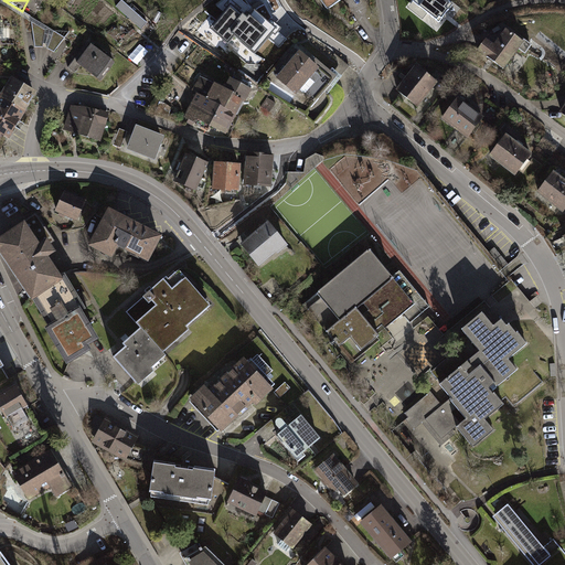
[(231,0),(225,4),(245,33),(257,25),(255,21),(267,12),(258,0),(231,0)]
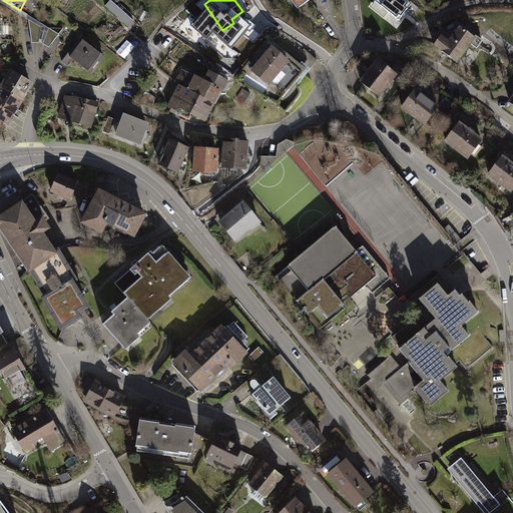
[(290,0),(297,9),(309,0),(290,0)]
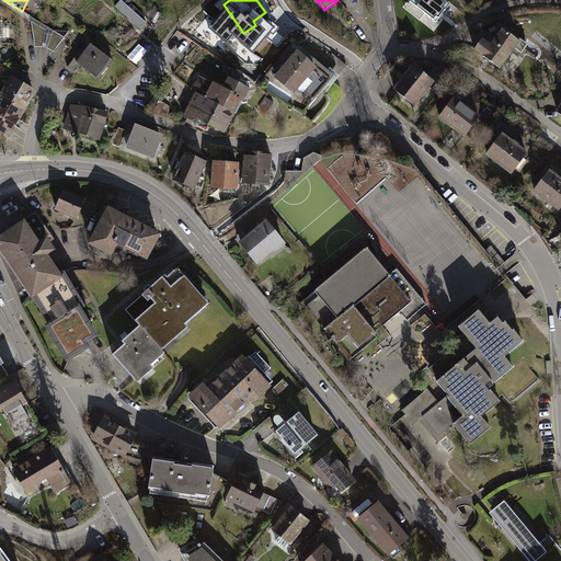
[(448,2),(444,0),(412,0),(407,8),(430,26),(448,2)]
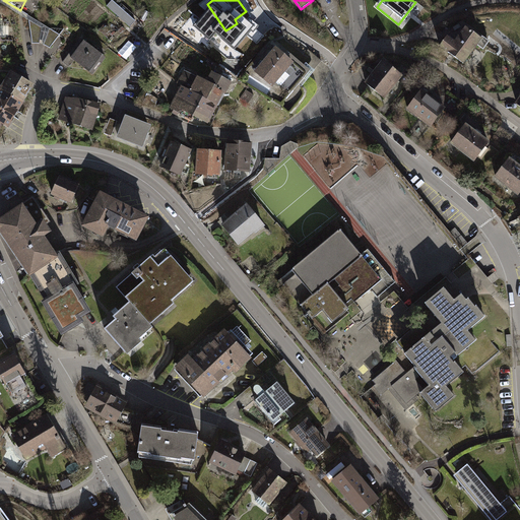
[(29,19),(33,44),(40,44),(40,40),(45,41),(44,45),(51,48),(60,35),(50,27),(48,33),(41,30),(42,27),(29,19)]
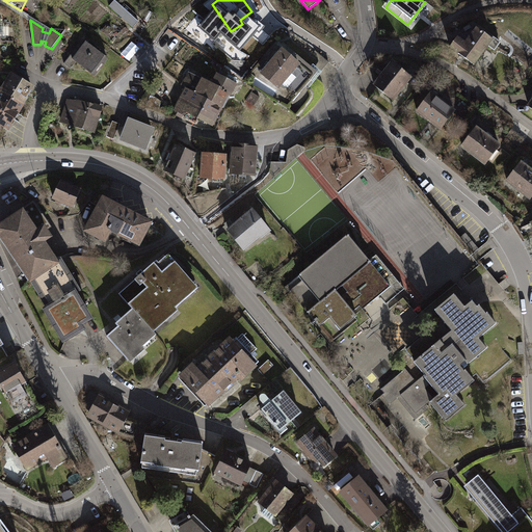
[(457,35),(449,47),(475,65),(488,46),(495,51),(502,42),(494,36),(493,37),(476,26),(466,42),(457,35)]
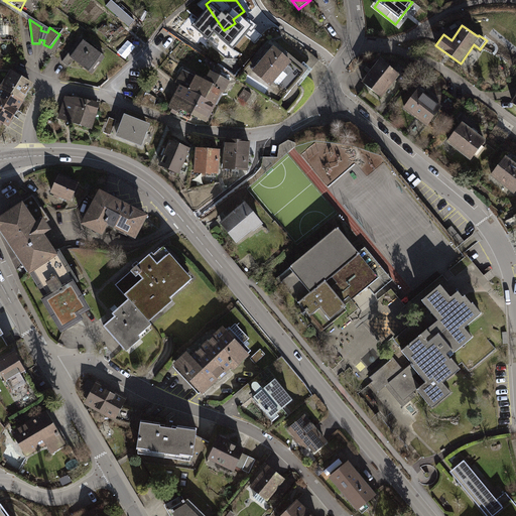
[(84,39),(75,50),(73,49),(62,61),(69,66),(74,59),(93,74),(106,56),(84,39)]
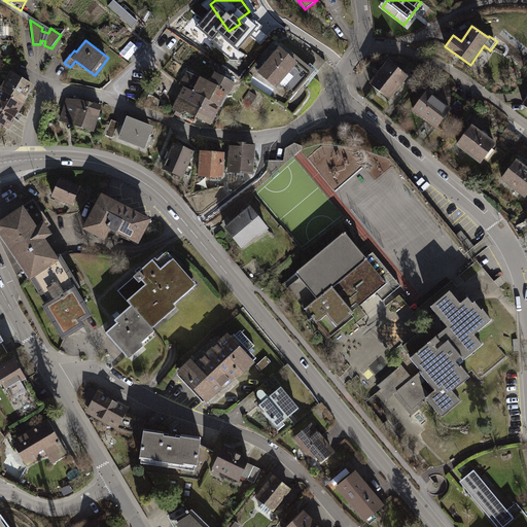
[(278,46),(256,73),(290,101),(315,71),(294,54),(291,57),(278,46)]
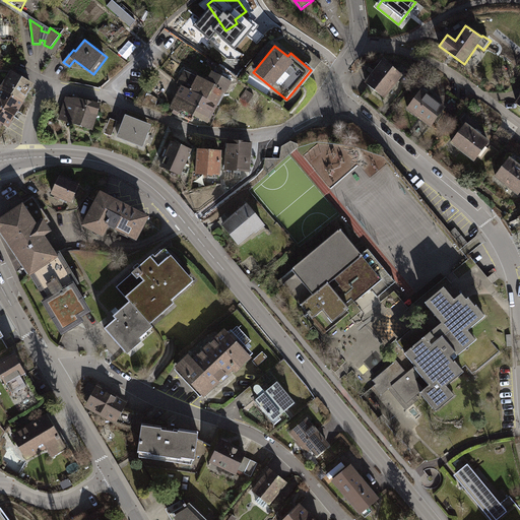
[(382,59),(363,82),(384,100),(403,76),(382,59)]
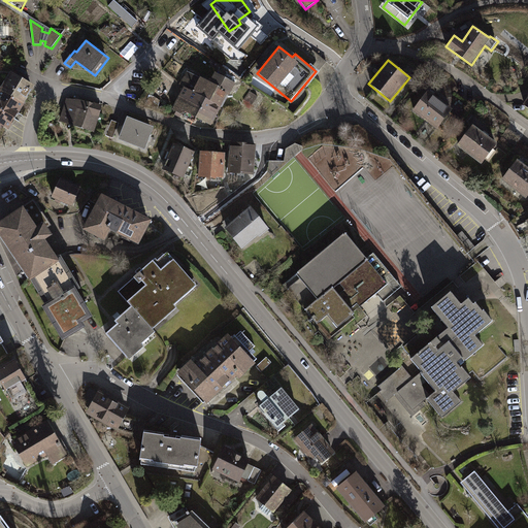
[(183,87),(171,109),(192,122),(194,118),(210,126),(221,107),(220,106),(226,95),(228,96),(234,85),(235,86),(239,78),(227,70),(222,76),(213,72),(208,81),(188,70),(178,85),(183,87)]
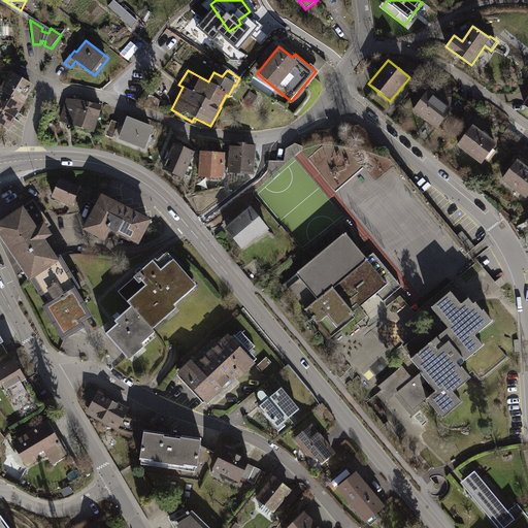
[(0,89),(0,124),(9,129),(35,86),(11,71),(0,89)]
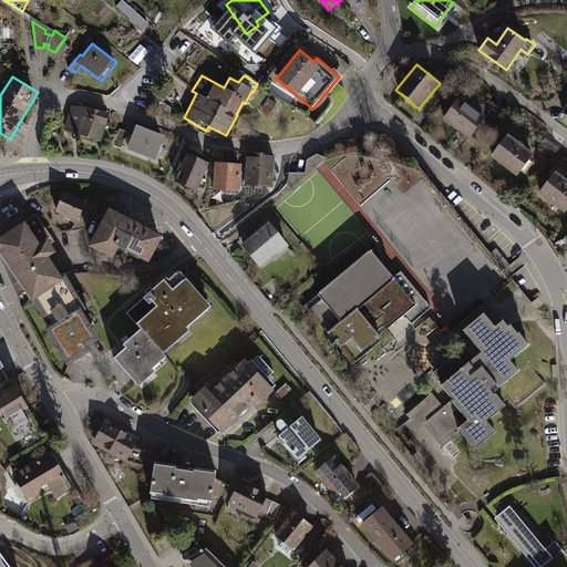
[(461,96),(443,120),(470,140),(486,117),(461,96)]
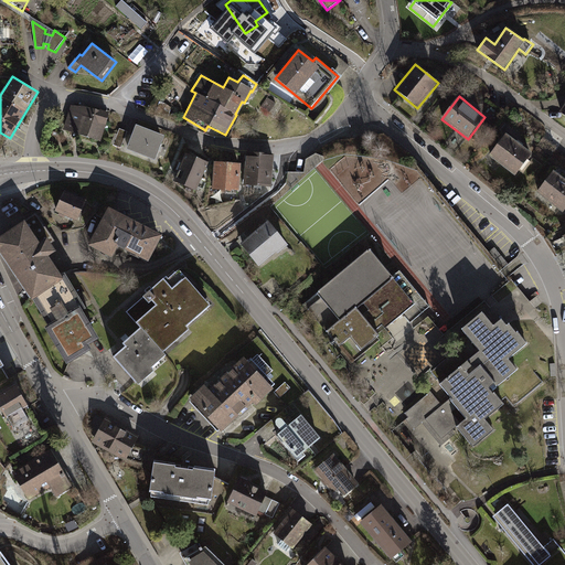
[(276,103),(267,97),(260,107),(269,113),(276,103)]
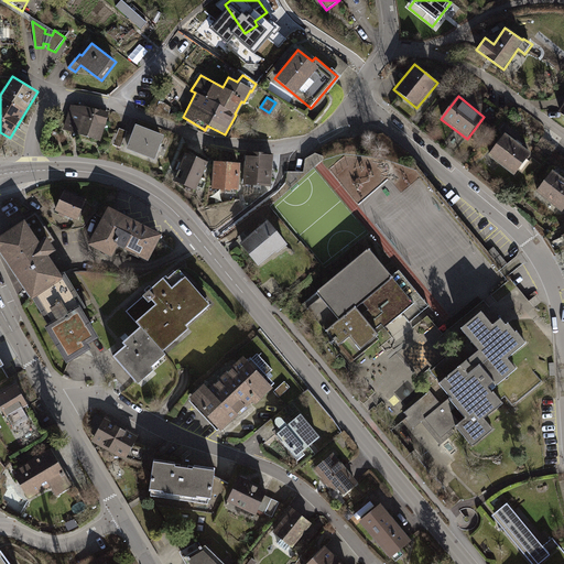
[(86,106),(71,105),(64,130),(101,141),(110,112),(100,109),(100,110),(86,106)]
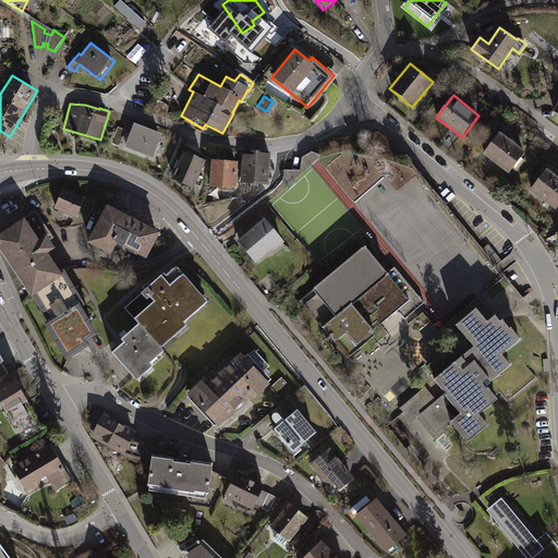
[(164,134),(135,123),(125,147),(154,158),(164,134)]
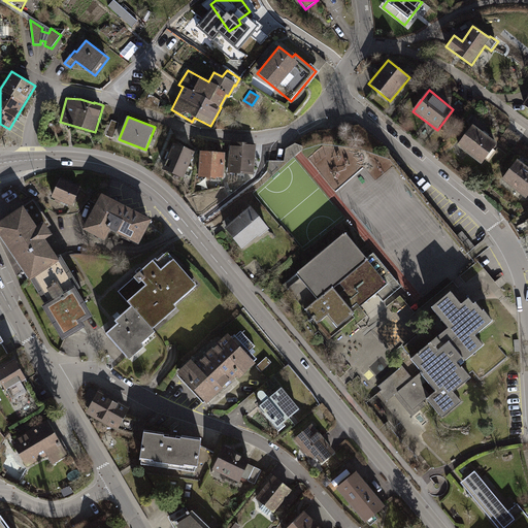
[(120,123),(111,120),(106,135),(113,138),(120,123)]
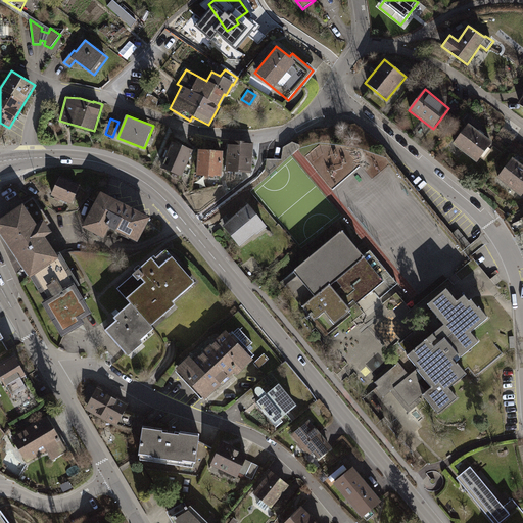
[(469,124),(453,144),(477,162),(493,142),(469,124)]
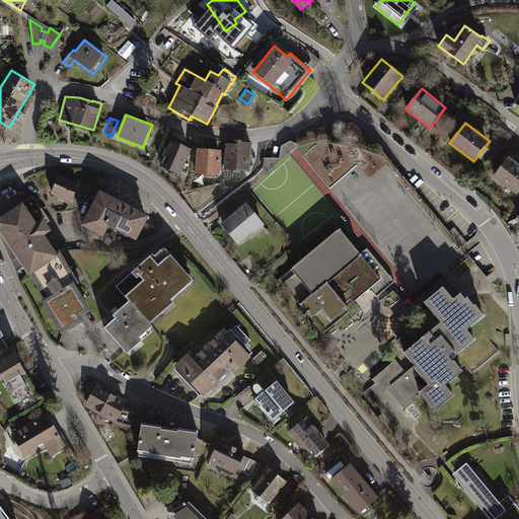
[(250,142),(227,140),(226,144),(225,144),(223,170),(248,172),(250,142)]
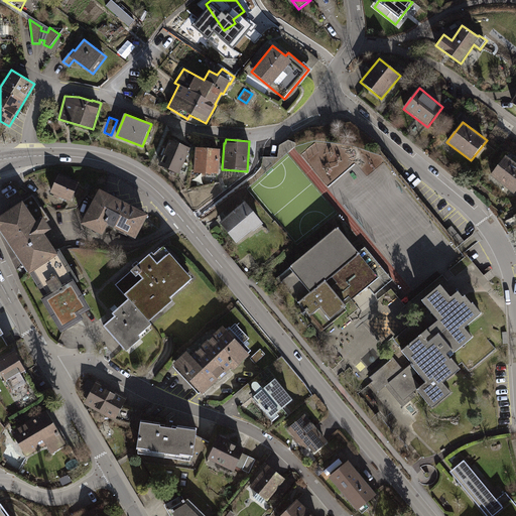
[(189,149),(168,140),(156,166),(178,175),(189,149)]
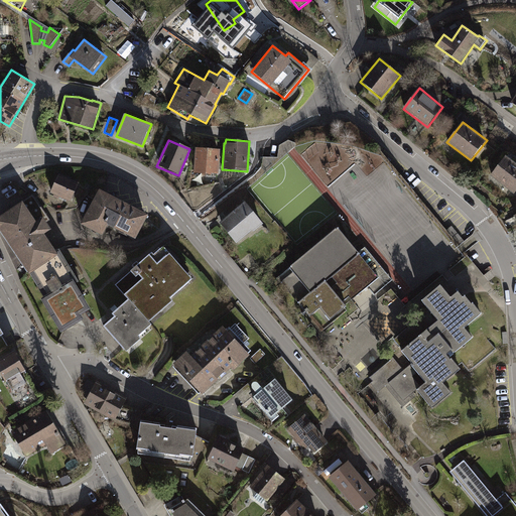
[(219,149),(195,147),(192,174),(210,175),(210,174),(217,174),(219,149)]
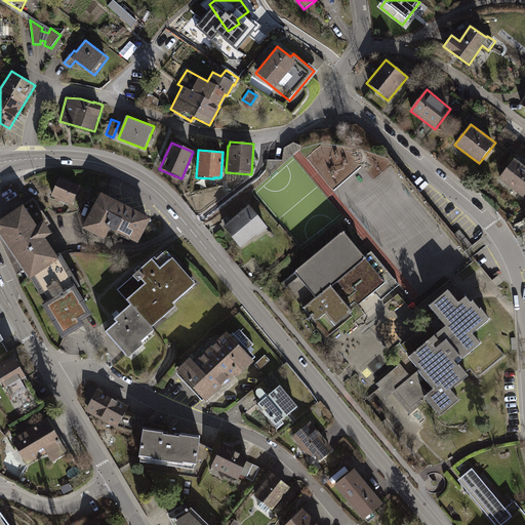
[(524,165),(515,158),(498,178),(523,198),(524,195),(524,165)]
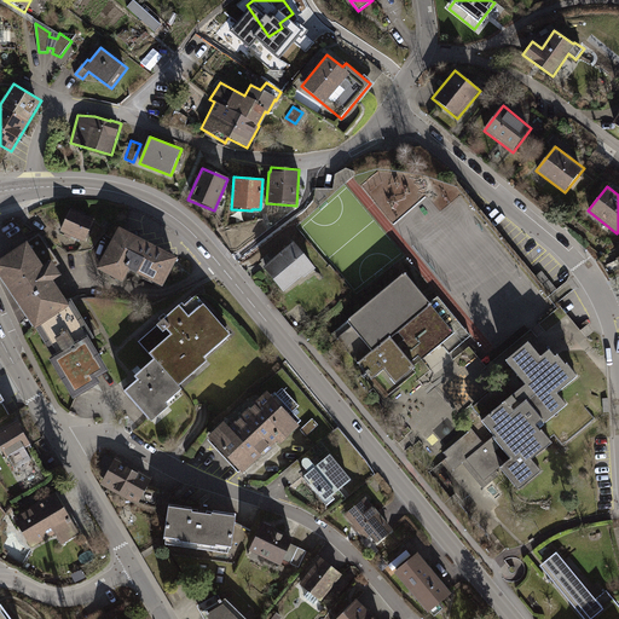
[(69,208),(59,230),(85,239),(94,220),(69,208)]
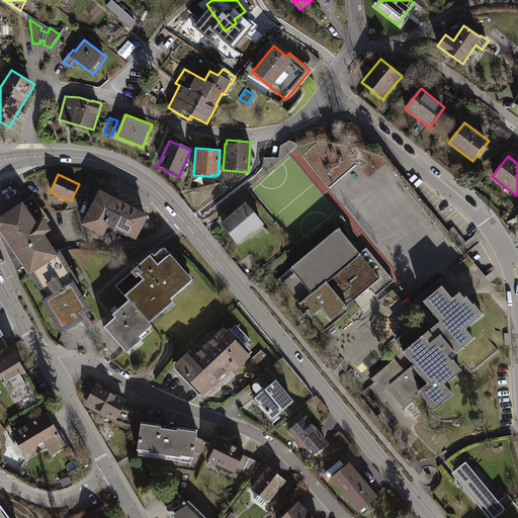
[(148,212),(99,187),(81,222),(102,233),(107,222),(136,237),(148,212)]
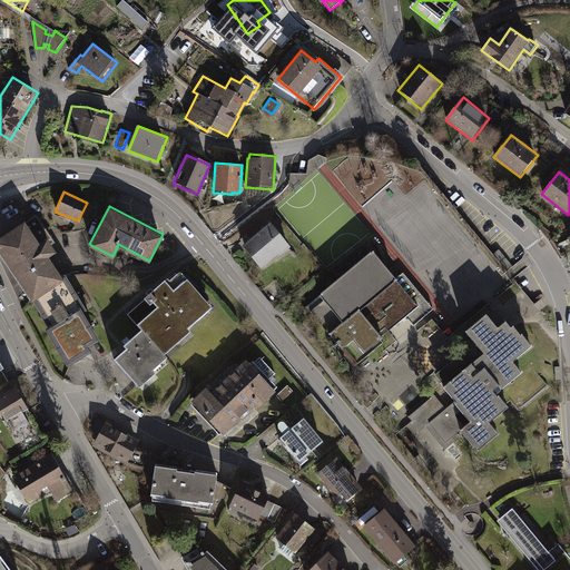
[(25,218),(0,234),(0,253),(32,298),(65,278),(61,274),(49,255),(57,249),(48,235),(39,241),(37,236),(47,229),(37,214),(26,220),(25,218)]
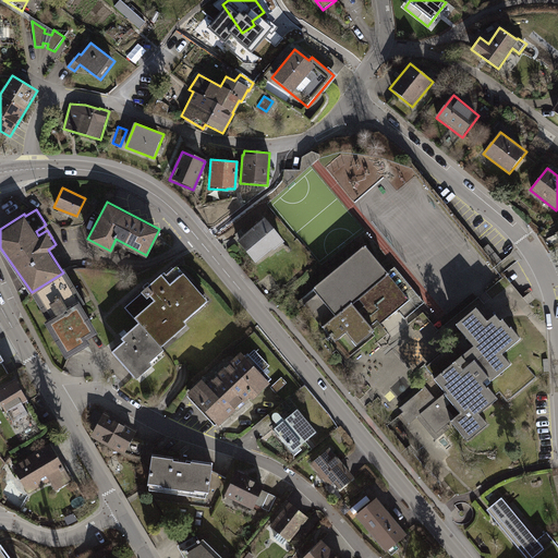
[(264,218),(235,242),(255,264),(271,250),(274,252),(283,242),(264,218)]
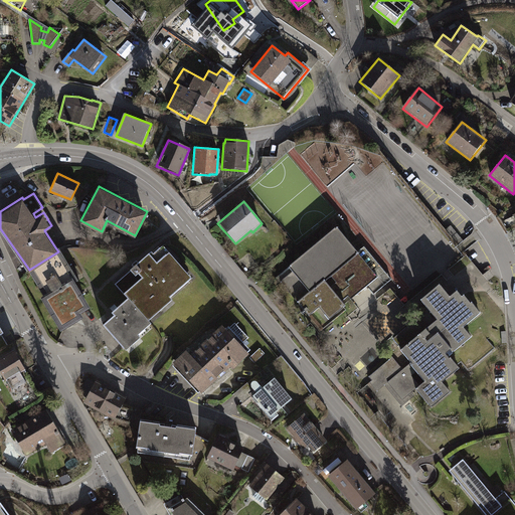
[(355,254),(335,230),(288,270),(308,294),(296,305),(308,319),(320,333),(352,305),(349,301),(365,288),(371,295),(390,281),(364,248),(355,254)]
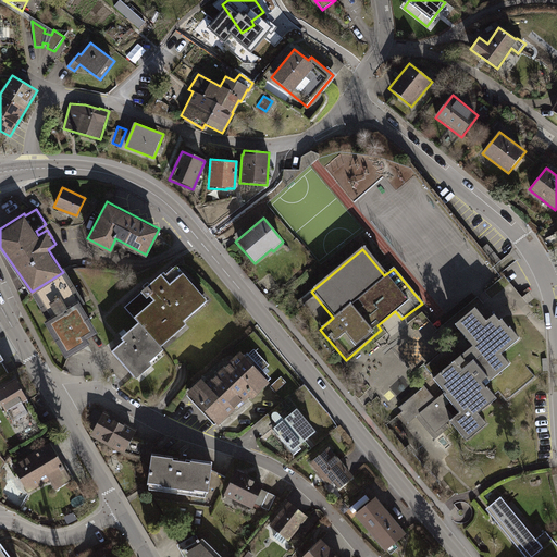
[(161,271),(125,306),(138,321),(159,345),(186,322),(184,318),(208,298),(176,262),(164,273),(161,271)]
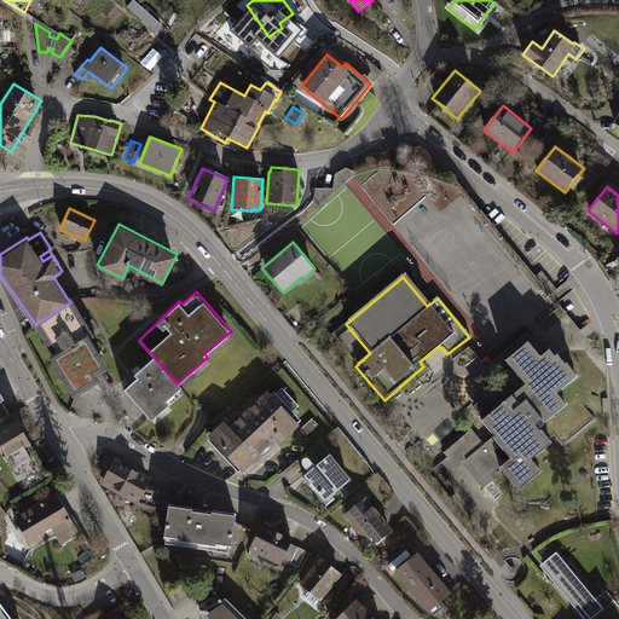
[(70,302),(35,324),(52,353),(87,331),(92,339),(94,336),(71,295),(67,298),(70,302)]
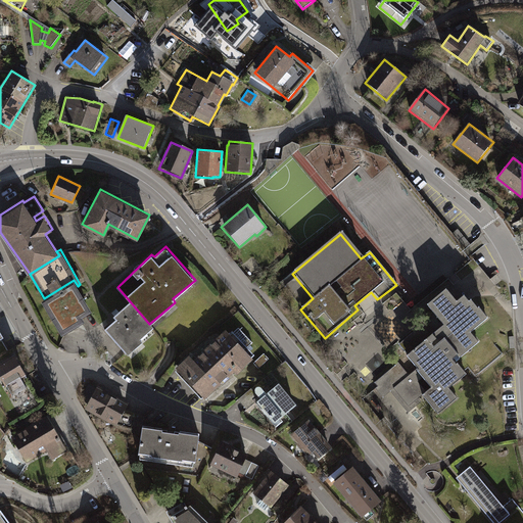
[(74,280),(44,298),(41,300),(62,334),(85,321),(82,316),(91,310),(78,286),(74,280)]
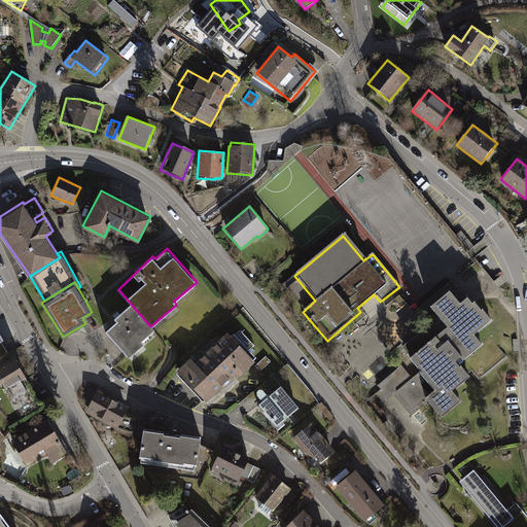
[(429,394),(426,398),(442,417),(461,401),(453,391),(470,377),(461,365),(460,366),(456,362),(461,358),(463,360),(483,345),(475,336),(492,320),(483,310),(482,310),(475,302),(472,304),(467,297),(460,304),(450,291),(430,307),(448,327),(441,332),(431,322),(420,331),(419,329),(400,345),(408,353),(407,354),(421,371),(419,373),(426,381),(421,384),(429,394)]
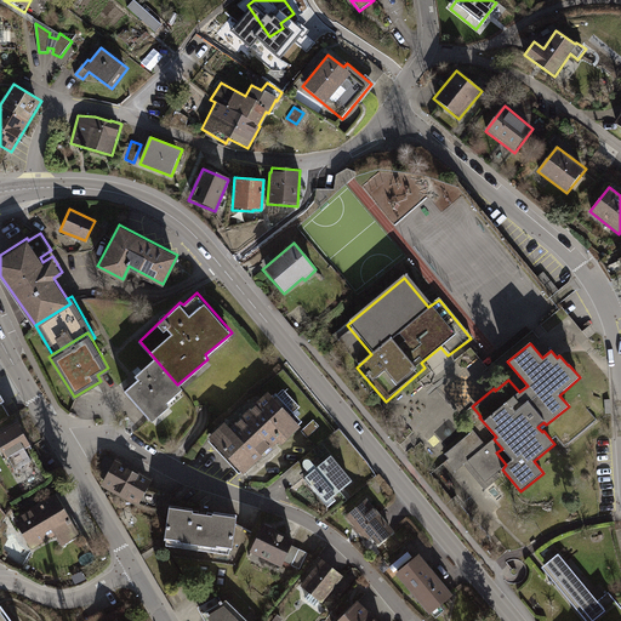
[(177,385),(154,358),(135,375),(137,377),(124,388),(152,421),(170,405),(166,400),(181,389),(177,385)]
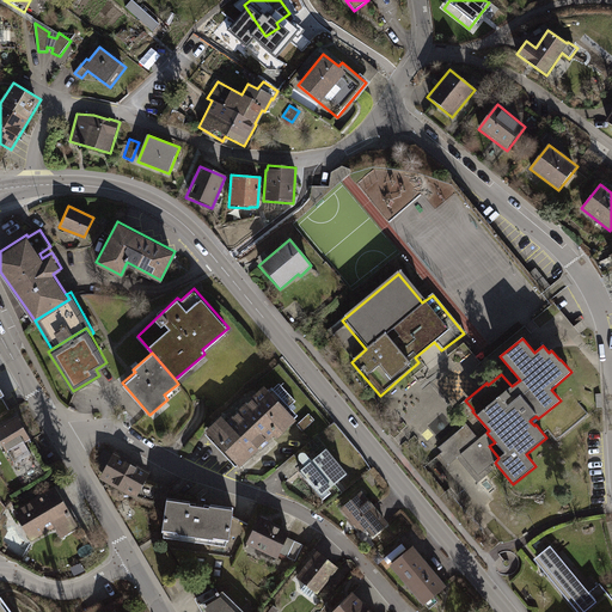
[(221,414),(204,429),(240,466),(273,435),(275,439),(300,415),(286,401),(283,403),(264,384),(227,420),(221,414)]
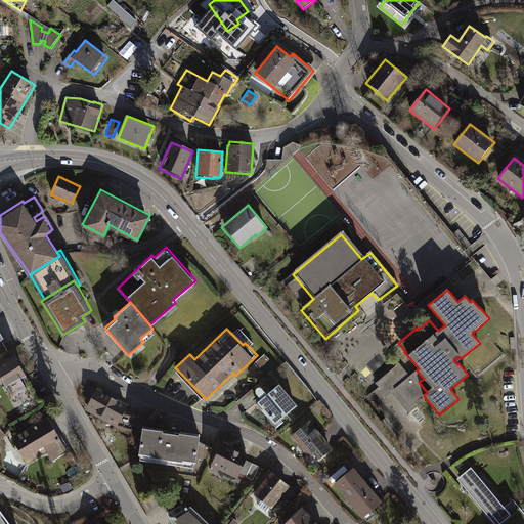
[(13,354),(0,363),(0,378),(15,402),(30,394),(20,378),(26,375),(13,354)]
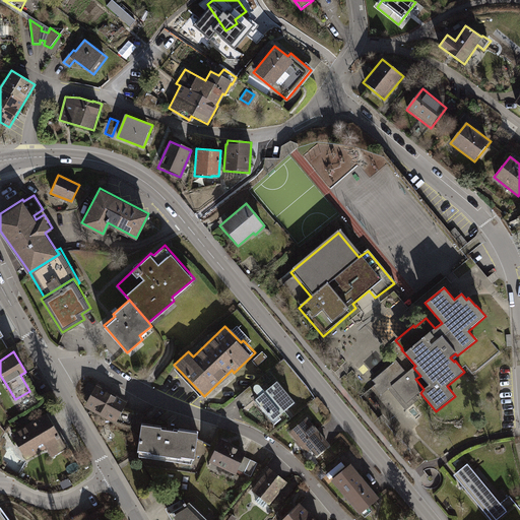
[(420,376),(413,368),(407,373),(396,361),(373,380),(380,389),(388,382),(395,390),(394,391),(406,406),(417,397),(416,396),(420,393),(424,389),(415,379),(420,376)]
